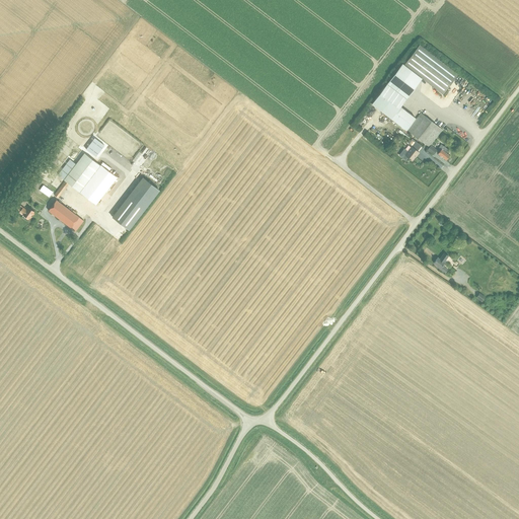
[(422,78),(443,94),(458,74),(420,45),(374,104),(406,130),(417,118),(400,105),(422,78)]
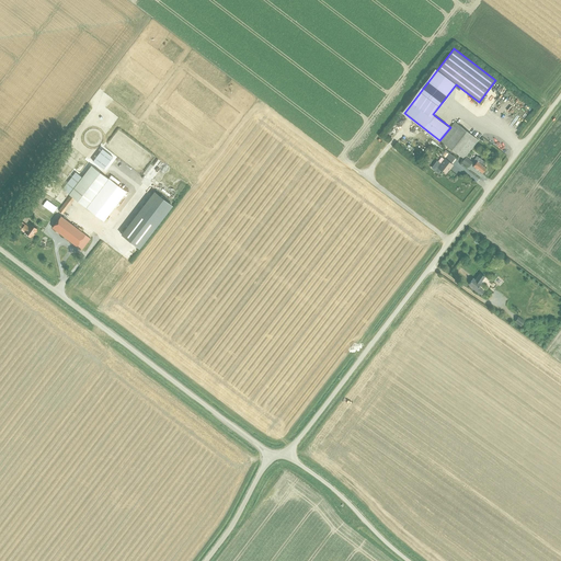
[(464,159),(478,140),(455,122),(441,140),(464,159)]
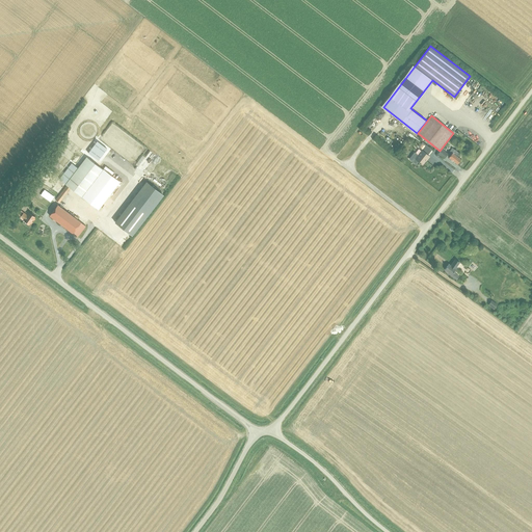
[(415,153),(408,159),(415,164),(418,161),(422,165),(429,156),(422,151),(418,148),(415,153)]
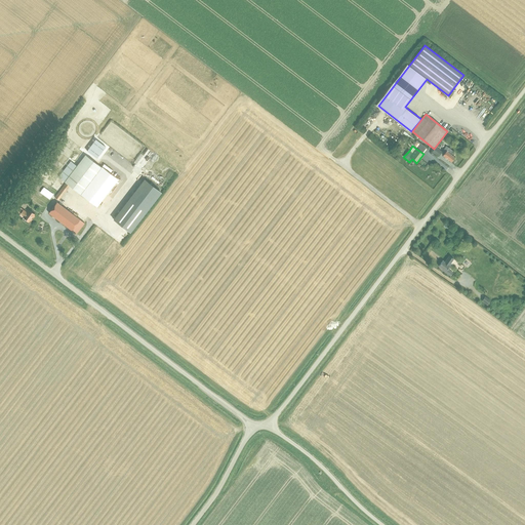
[(451,162),(454,157),(451,155),(453,152),(446,146),(443,150),(445,152),(443,156),(451,162)]
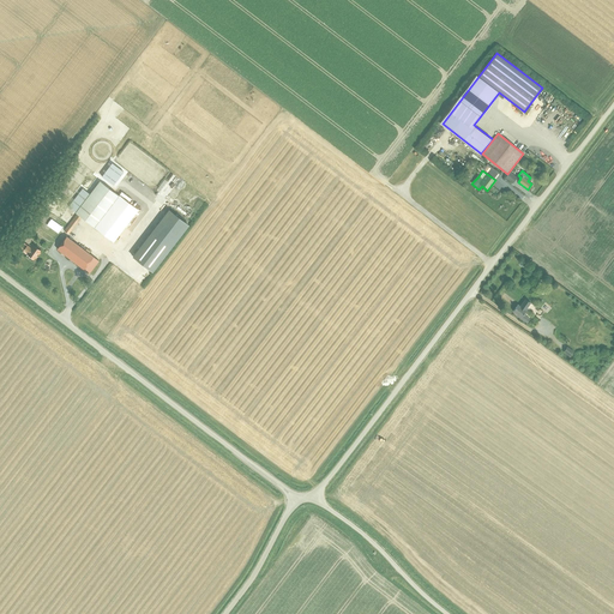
[(517,178),(510,172),(505,178),(512,184),(517,178)]
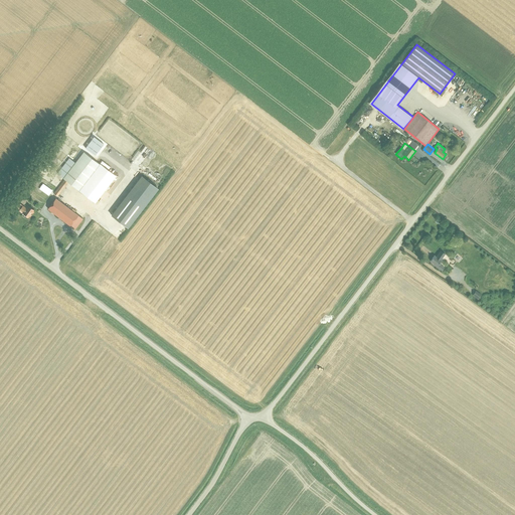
[(83,152),(63,178),(79,190),(100,164),(83,152)]
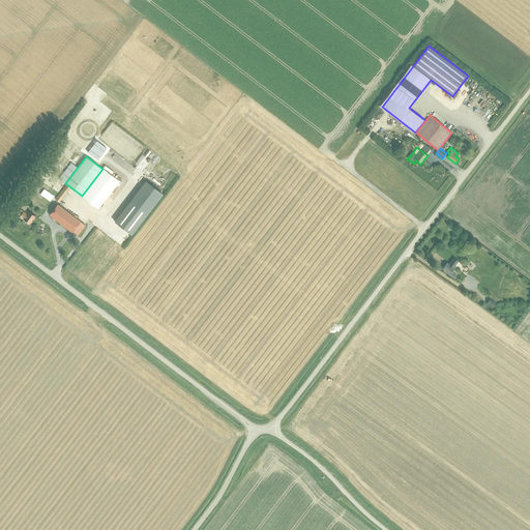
[(98,209),(119,181),(102,169),(82,196),(98,209)]
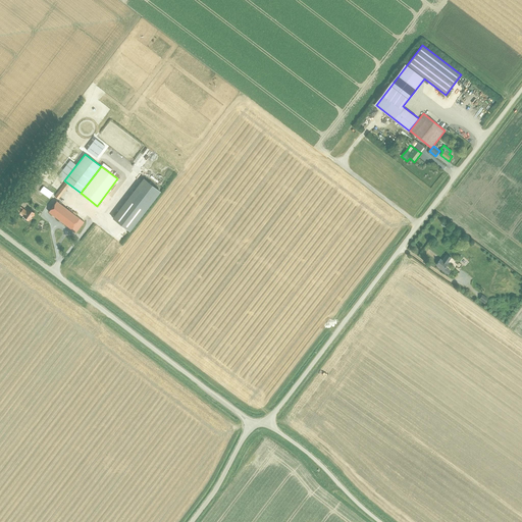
[(144,178),(113,218),(129,230),(160,191),(144,178)]
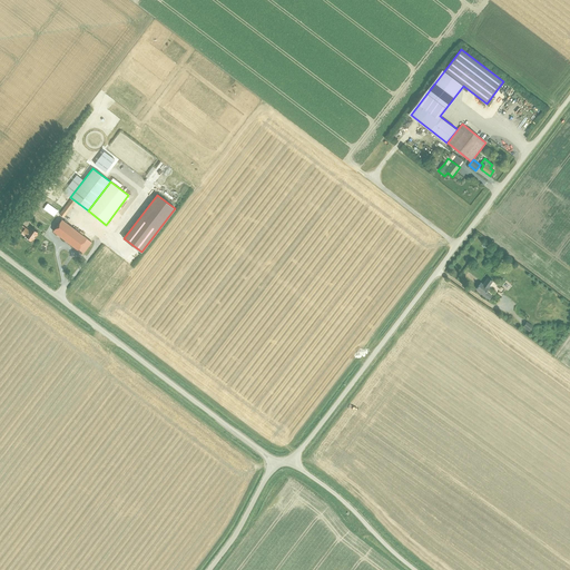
[(68,203),(60,214),(64,217),(72,206),(68,203)]
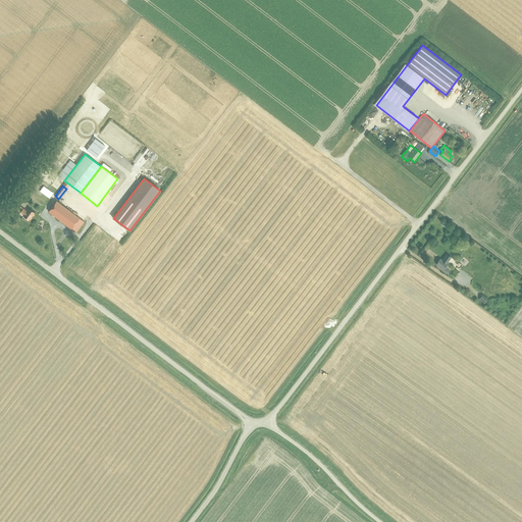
[(25,206),(18,215),(24,220),(29,216),(31,217),(35,212),(29,208),(33,204),(29,201),(24,206),(25,206)]
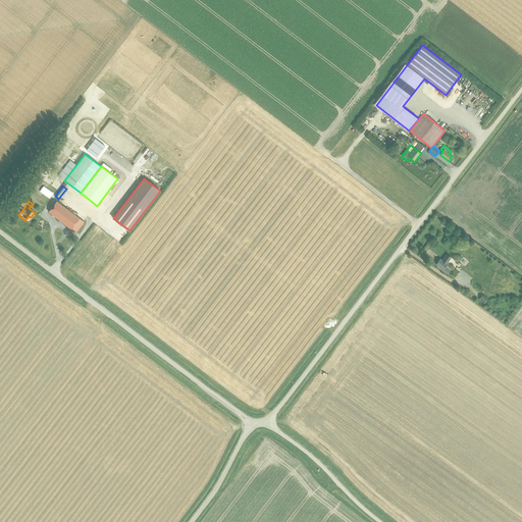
[(75,232),(84,222),(57,201),(49,211),(75,232)]
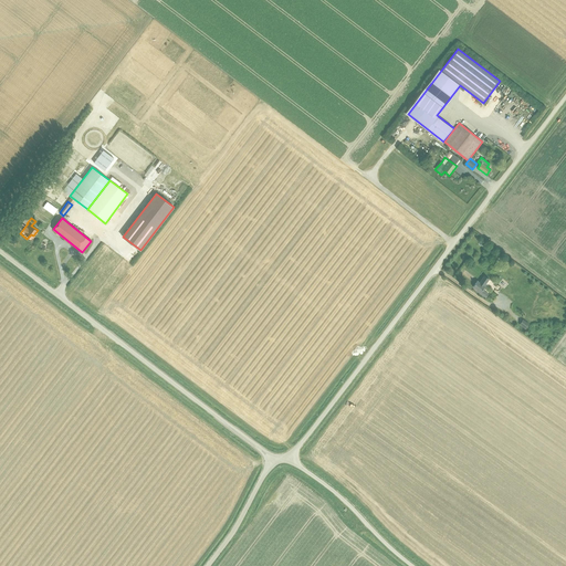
[(478,281),(473,286),(477,290),(477,291),(485,297),(488,294),(482,290),(484,286),(483,285),(488,279),(483,275),(479,282),(478,281)]
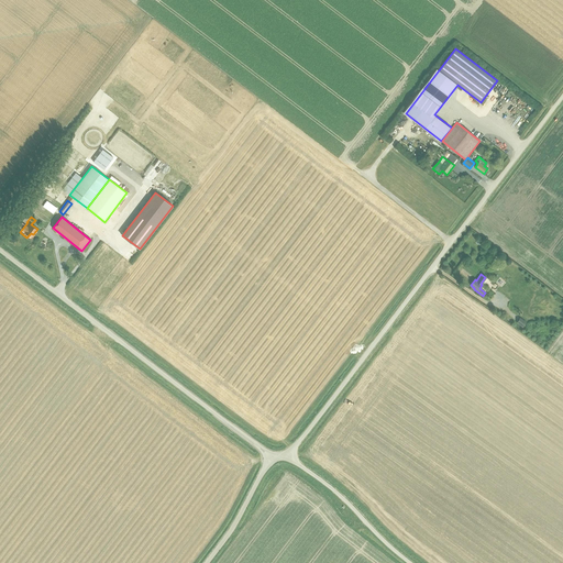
[(520,318),(517,322),(522,327),(526,322),(520,318)]
